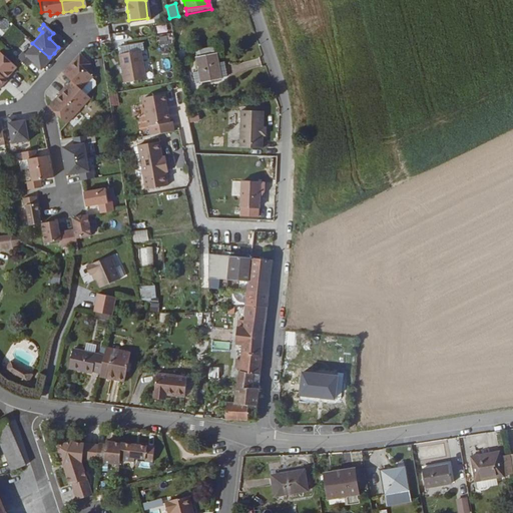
[(49,57),(32,43),(23,53),(19,50),(14,55),(25,65),(30,60),(40,68),(44,63),(49,57)]
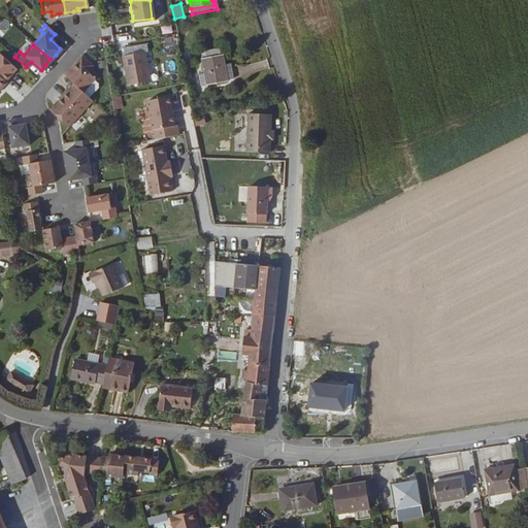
[(201,56),(206,81),(226,77),(221,53),(219,53),(218,46),(203,50),(204,56),(201,56)]
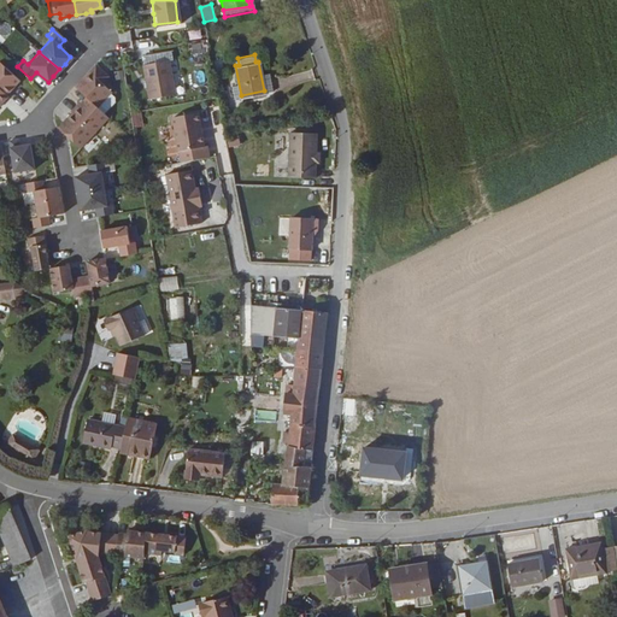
[(103,69),(90,58),(84,65),(97,76),(103,69)]
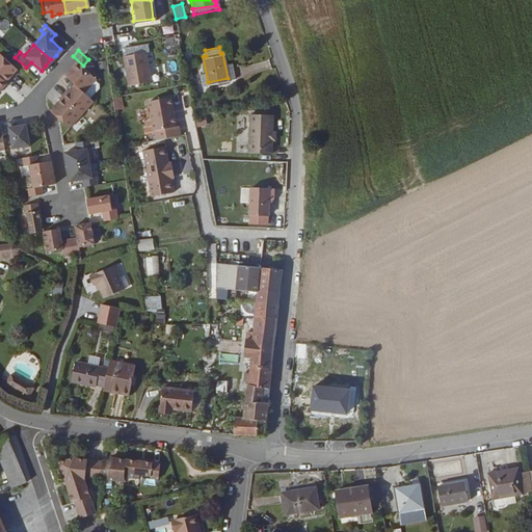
[(143,52),(121,55),(126,85),(149,81),(143,52)]
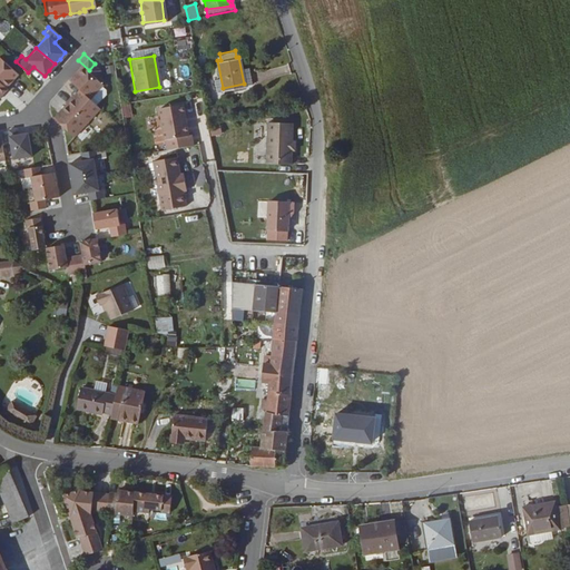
[(0,85),(1,87),(13,72),(0,60),(0,85)]
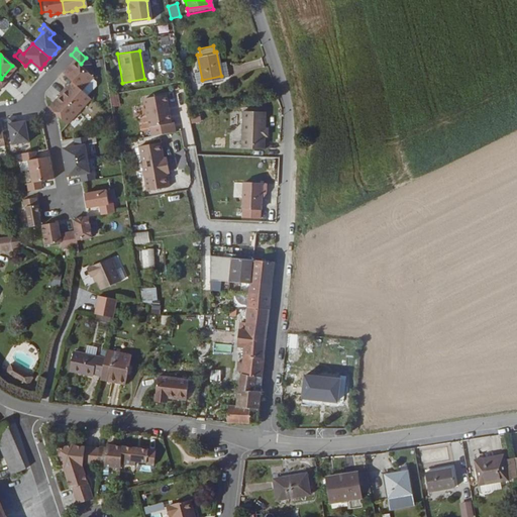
[(77,86),(90,73),(81,64),(71,55),(66,60),(59,68),(68,76),(77,86)]
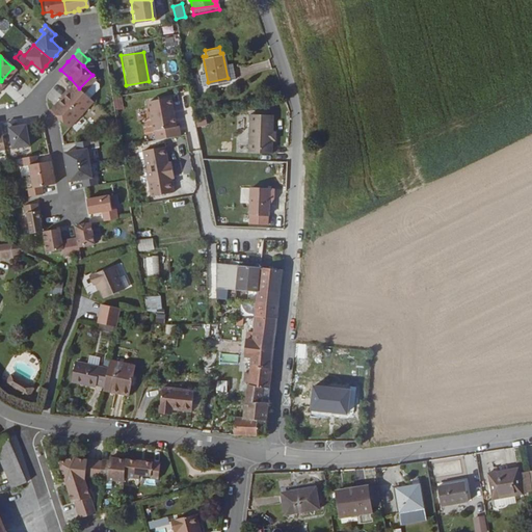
[(79,88),(70,78),(62,85),(56,92),(77,112),(89,98),(79,88)]
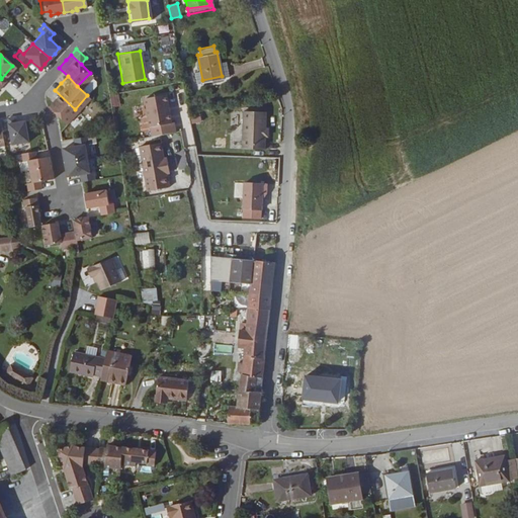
[(75,109),(55,90),(49,96),(42,103),(63,121),(75,109)]
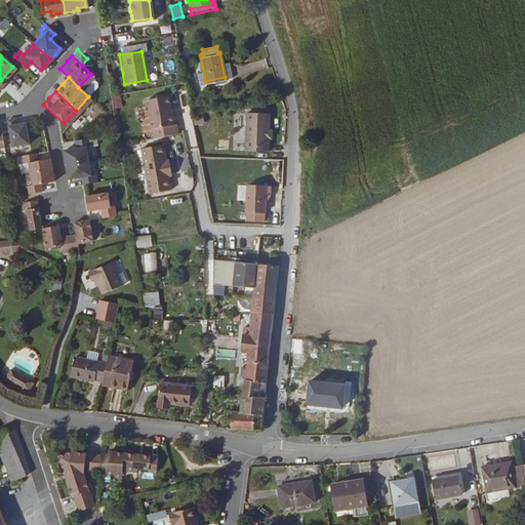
[(172,124),(167,95),(145,99),(151,137),(176,133),(174,124),(172,124)]
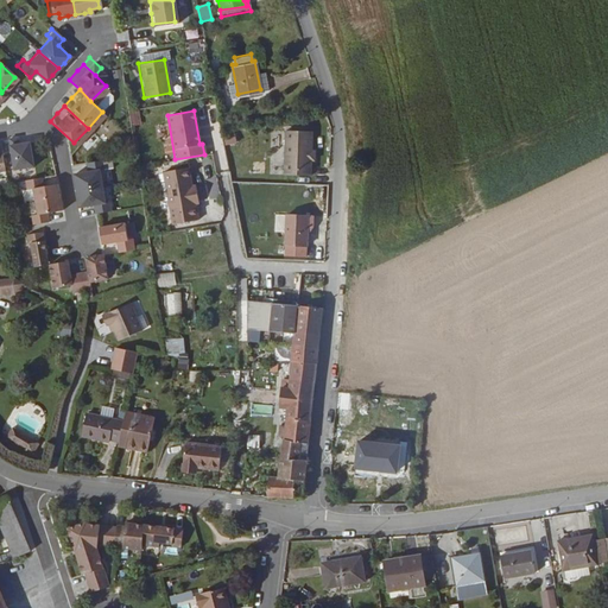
[(225,147),(238,145),(234,133),(222,135),(225,147)]
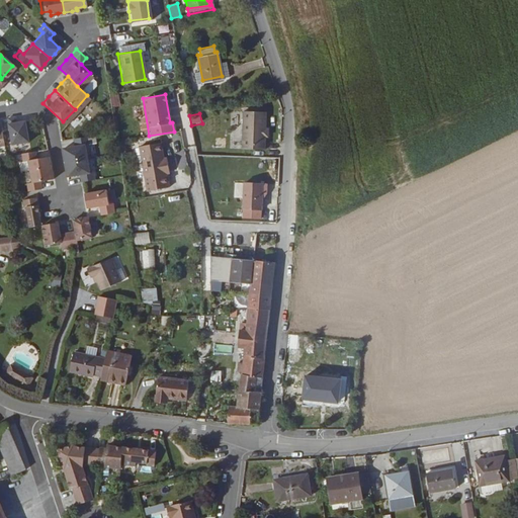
[(263,114),(240,113),(239,151),(262,152),(262,139),(265,139),(265,132),(262,132),(263,114)]
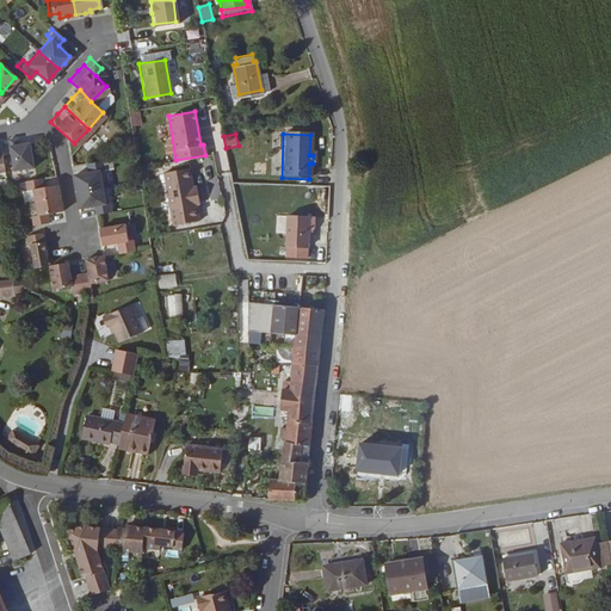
[(24,166),(19,142),(10,143),(8,137),(0,139),(0,143),(5,170),(24,166)]
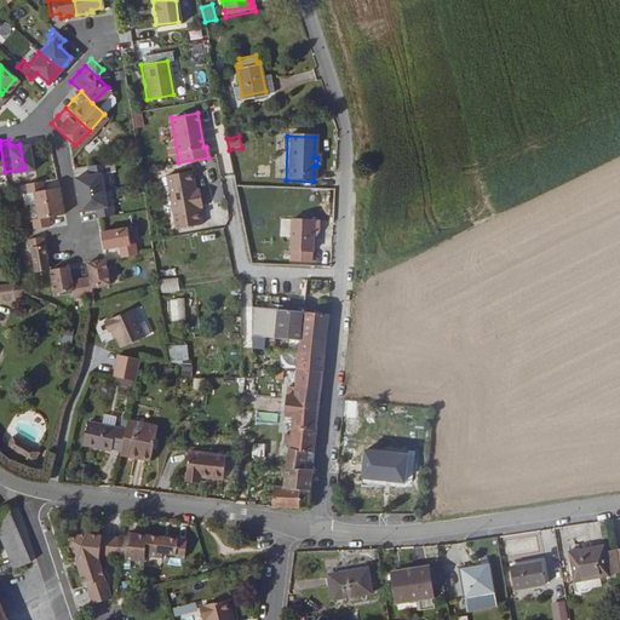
[(102,191),(98,173),(104,173),(104,168),(103,164),(85,166),(86,173),(87,176),(72,178),(73,187),(74,195),(102,191)]
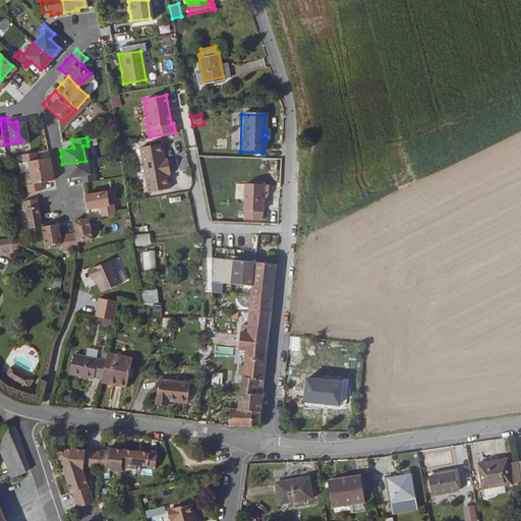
[(137,147),(143,178),(168,173),(166,158),(163,159),(160,142),(137,147)]
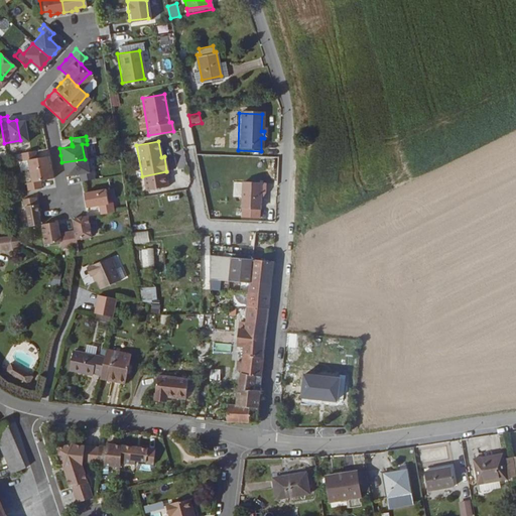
[(32,155),(31,151),(16,153),(17,159),(18,161),(23,160),(25,171),(47,167),(46,161),(45,156),(32,158),(32,155)]
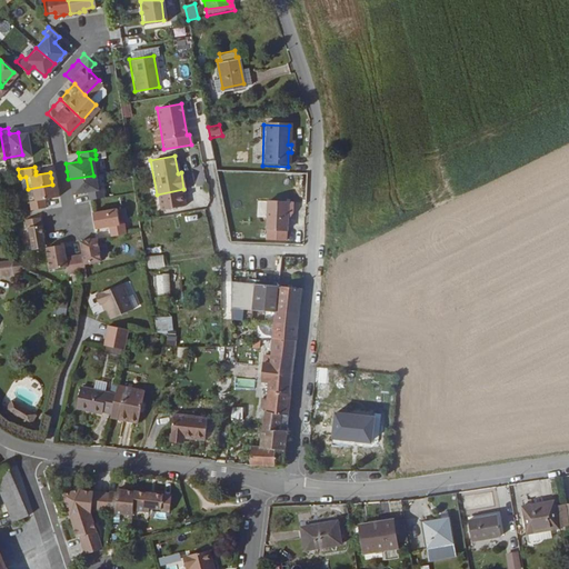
[(96,190),(93,176),(68,179),(69,187),(70,195),(85,192),(86,201),(101,199),(100,190),(96,190)]
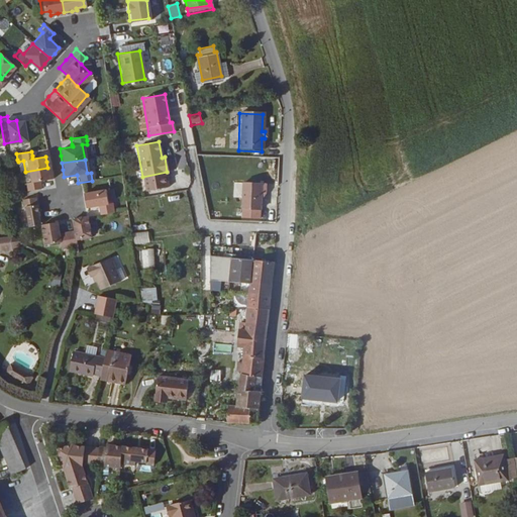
[(37,189),(36,181),(49,179),(48,174),(47,168),(25,172),(26,183),(21,184),(22,191),(37,189)]
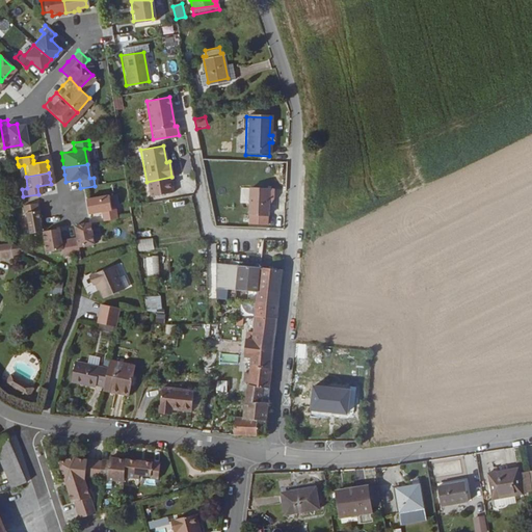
[(124,174),(101,178),(102,184),(125,181),(124,174)]
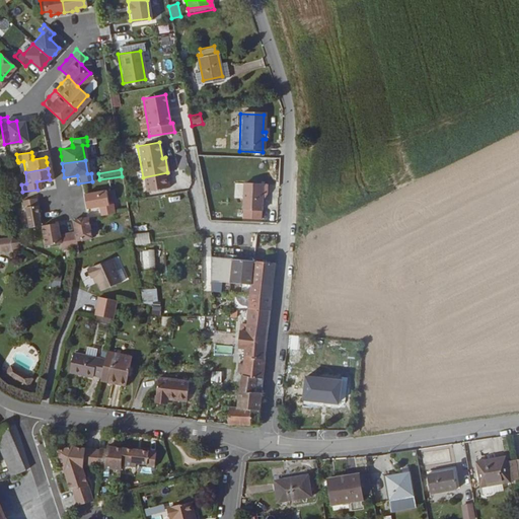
[(242,183),(240,210),(235,210),(235,218),(249,219),(250,211),(261,212),(262,184),(242,183)]
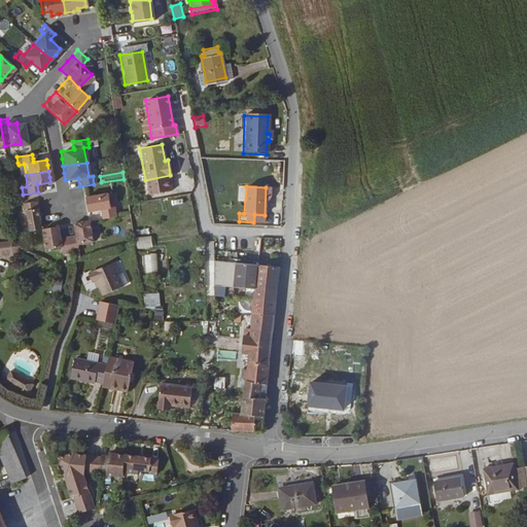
[(109,210),(107,195),(83,199),(85,206),(86,213),(99,211),(100,220),(114,218),(113,209),(109,210)]
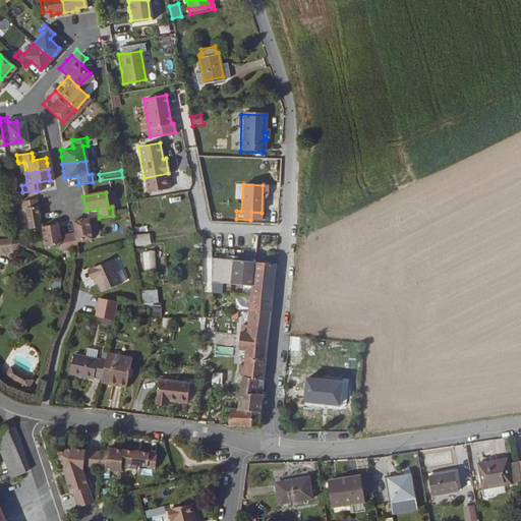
[(34,213),(32,200),(17,203),(18,209),(21,209),(24,229),(37,227),(34,213)]
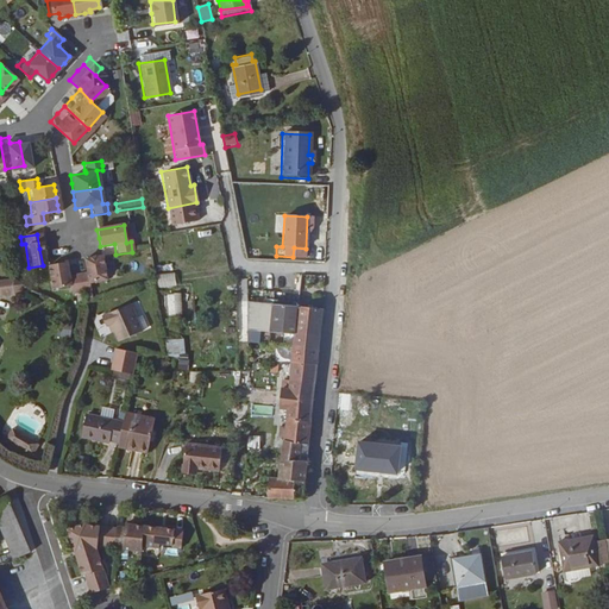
[(105,282),(101,257),(92,258),(82,261),(83,272),(83,275),(75,276),(77,293),(86,293),(86,284),(105,282)]
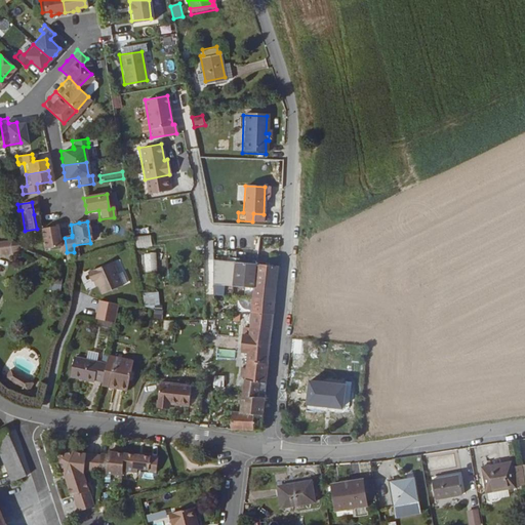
[(67,252),(65,238),(56,239),(56,237),(54,227),(47,228),(38,229),(42,251),(57,248),(58,254),(67,252)]
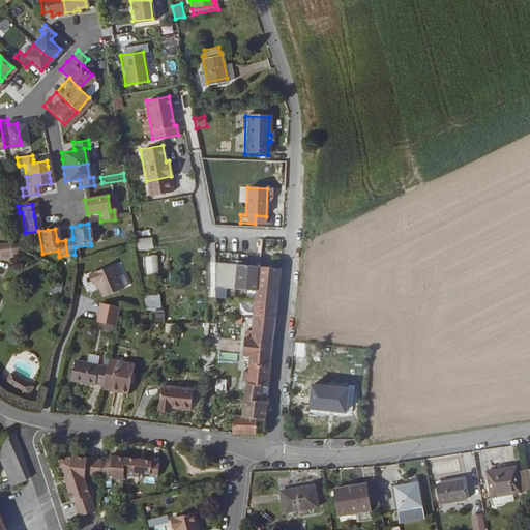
[(0,257),(10,256),(20,248),(7,241),(0,242),(0,257)]
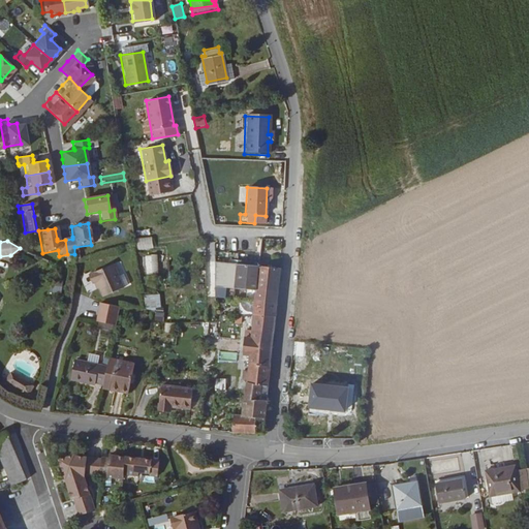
[(234,271),(236,263),(224,262),(216,260),(215,261),(213,263),(213,285),(231,287),(234,271)]
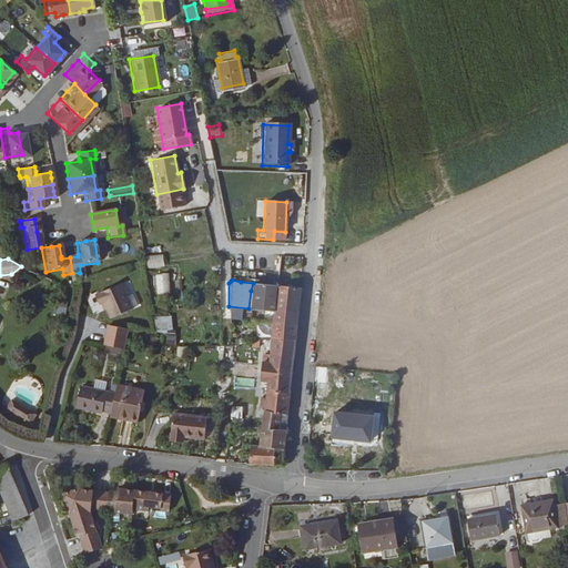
[(272,312),(274,286),(265,285),(253,283),(251,291),(249,308),(272,312)]
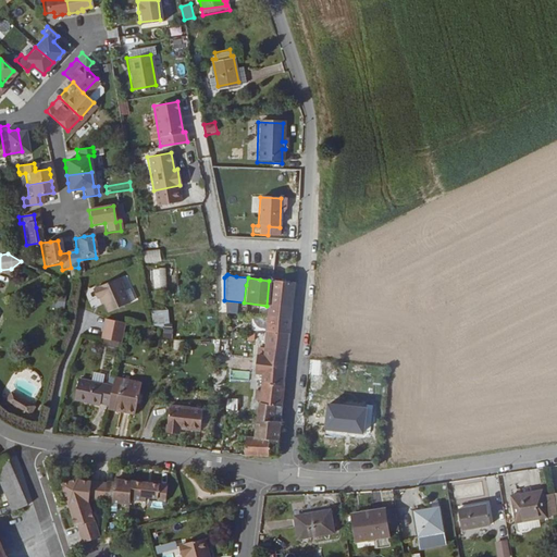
[(130,306),(124,280),(97,285),(100,296),(103,295),(106,302),(107,311),(130,306)]
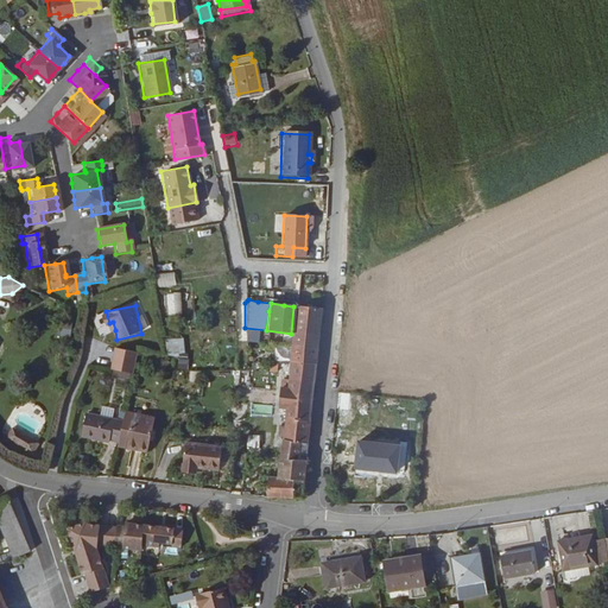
[(318,327),(320,310),(293,306),(291,334),(317,337),(318,327)]
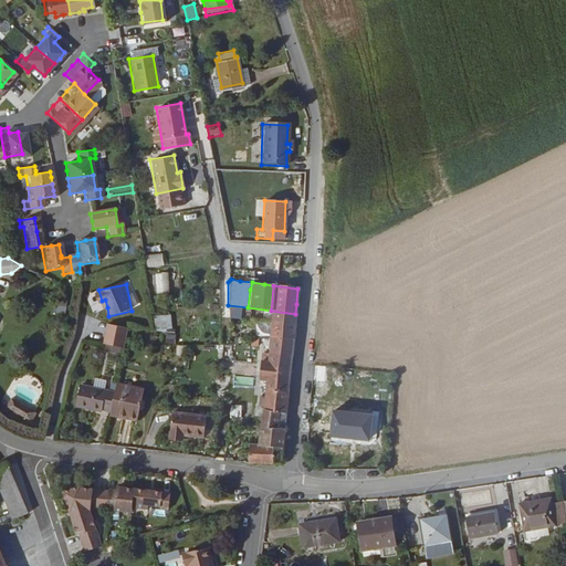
[(161,286),(152,289),(154,297),(163,295),(161,286)]
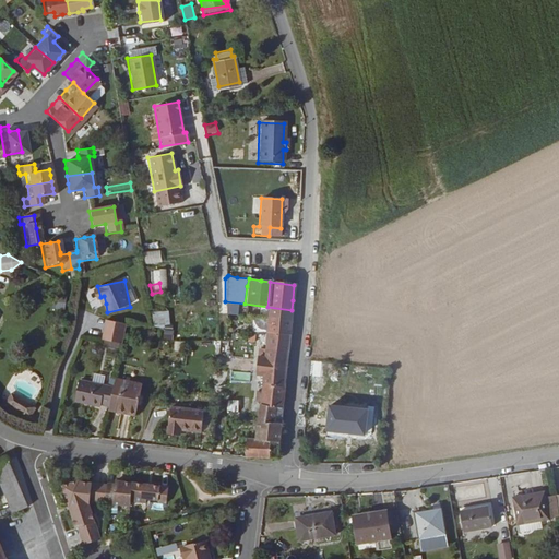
[(290,322),(292,310),(268,307),(266,317),(290,322)]
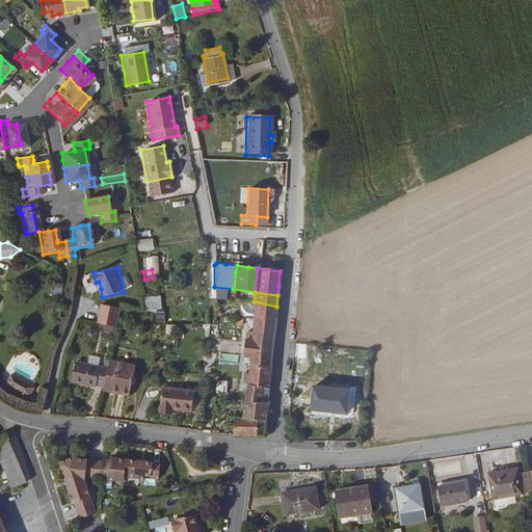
[(145,312),(161,312),(161,297),(145,297),(145,312)]
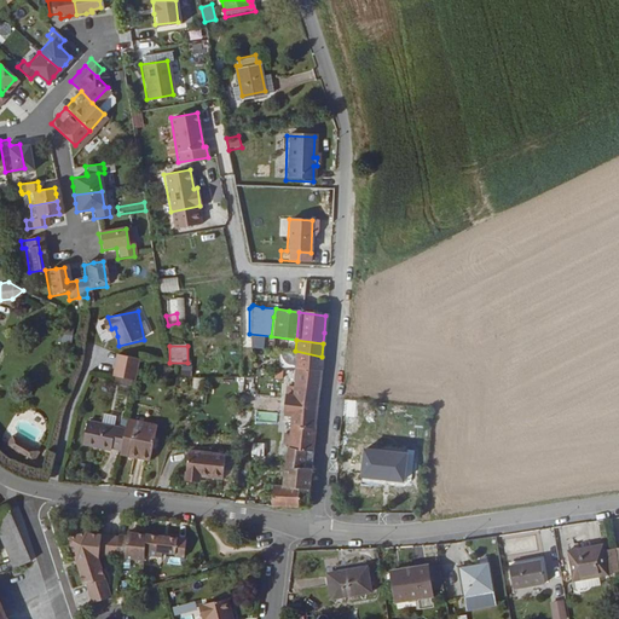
[(320,366),(322,357),(295,351),(294,370),(320,375),(320,366)]
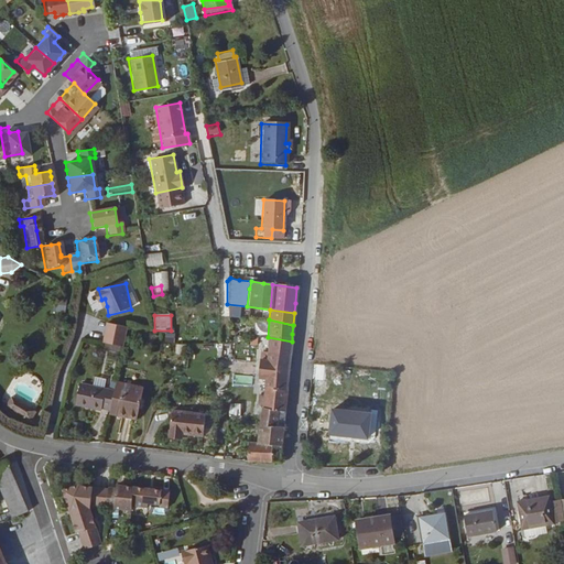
[(177,324),(176,342),(192,343),(193,325),(177,324)]
